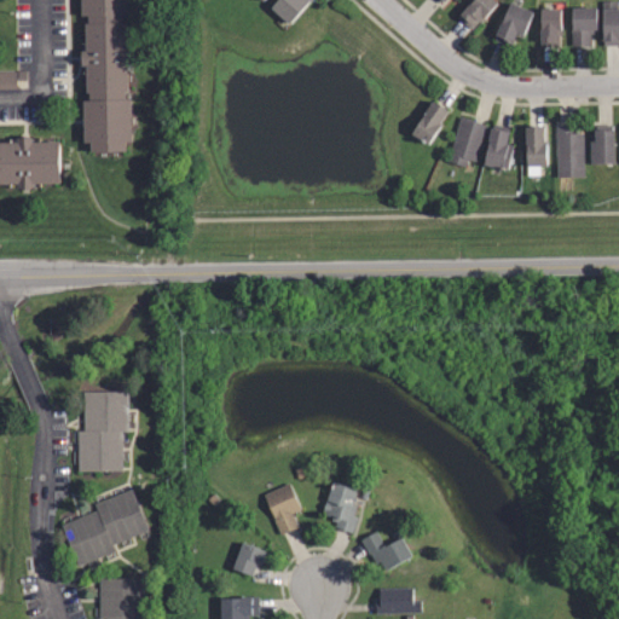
[(91,151),(91,143),(84,143),(84,99),(90,99),(90,92),(86,92),(86,65),(81,65),(81,50),(85,50),(85,23),(88,23),(88,16),(81,16),(81,0),(129,0),(131,15),(123,15),(123,22),(127,22),(127,50),(132,50),(132,63),(127,63),(127,92),(125,92),(125,99),(132,99),(132,140),(126,140),(126,151),(91,151)]
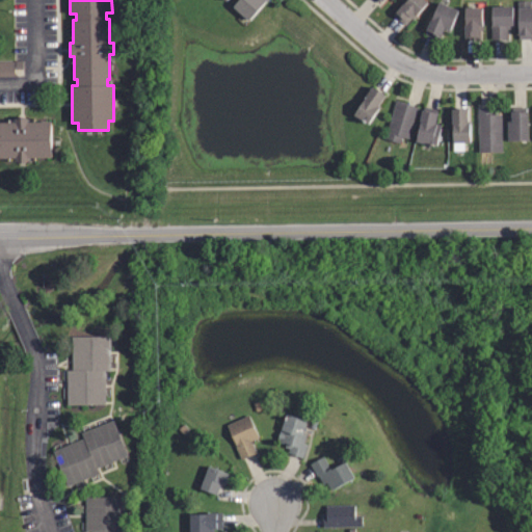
[(268,0),(248,20),(233,5),(238,0),(268,0)]
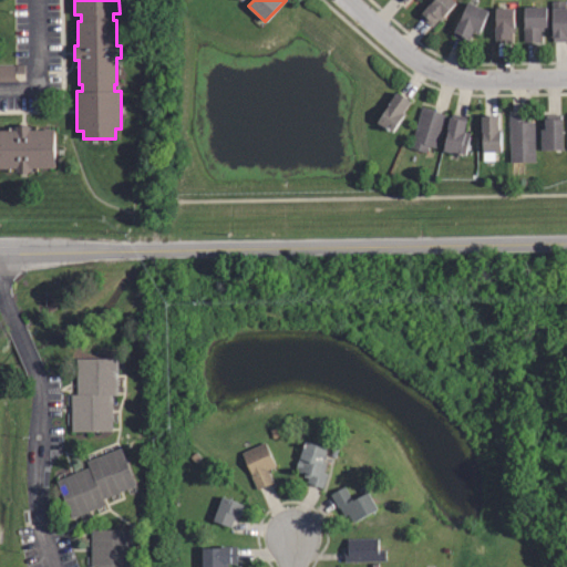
[(430,26),(420,16),(434,0),(450,0),(455,4),(442,19),(440,18),(437,21),(435,19),(430,26)]
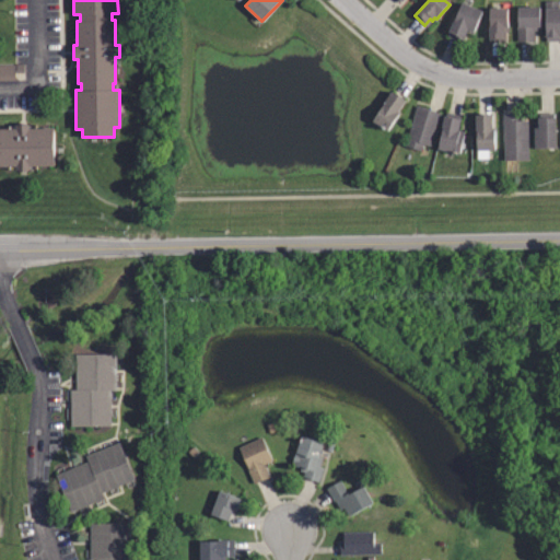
[(547,0),(559,0),(559,8),(559,41),(547,41),(547,0)]
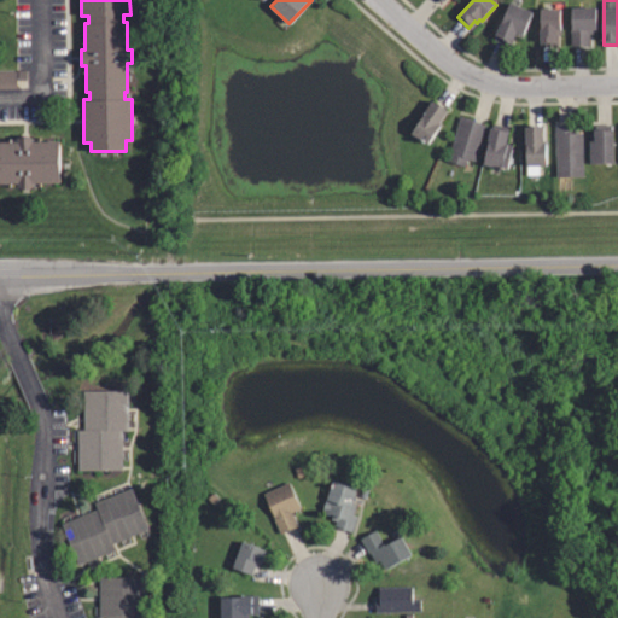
[(532,12),(523,38),(518,35),(513,45),(509,44),(509,46),(495,40),(511,3),(532,12)]
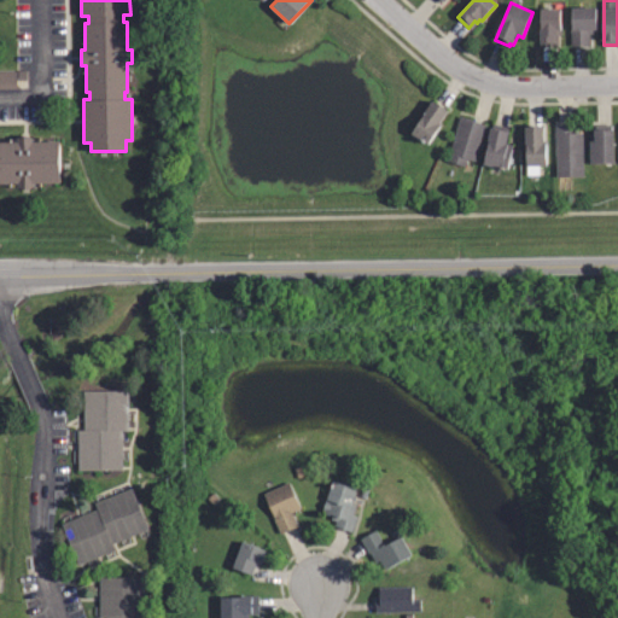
[(572,7),(598,7),(598,29),(595,29),(595,33),(590,33),(590,45),(573,45),(572,7)]
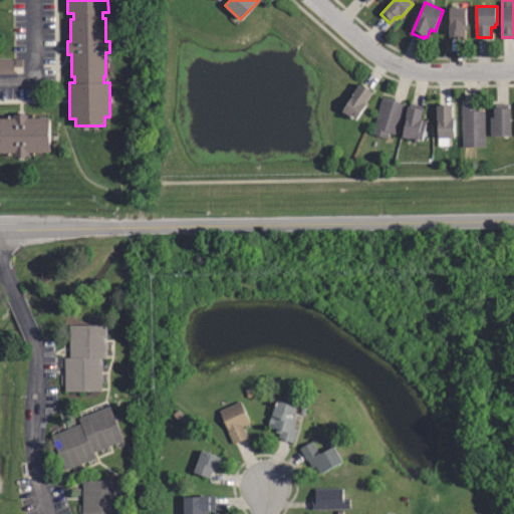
[(467,29),(465,29),(465,38),(450,38),(450,8),(466,7),(467,29)]
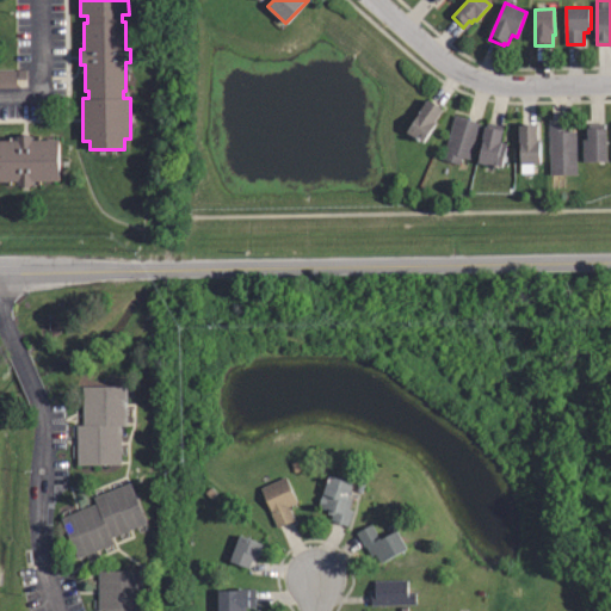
[(0,90),(14,90),(14,81),(24,81),(24,72),(0,72),(0,90)]
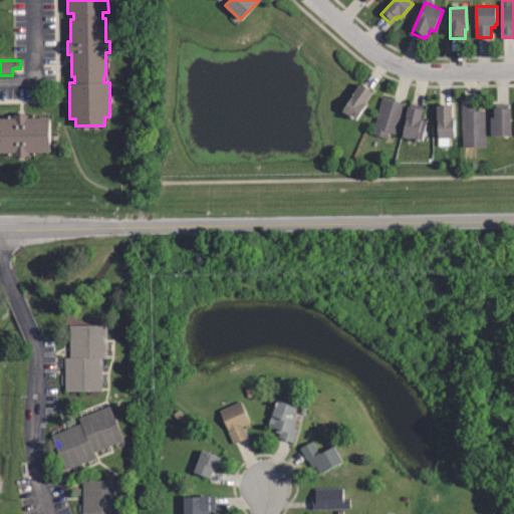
[(354,119),(341,110),(360,84),(371,92),(363,103),(365,104),(354,119)]
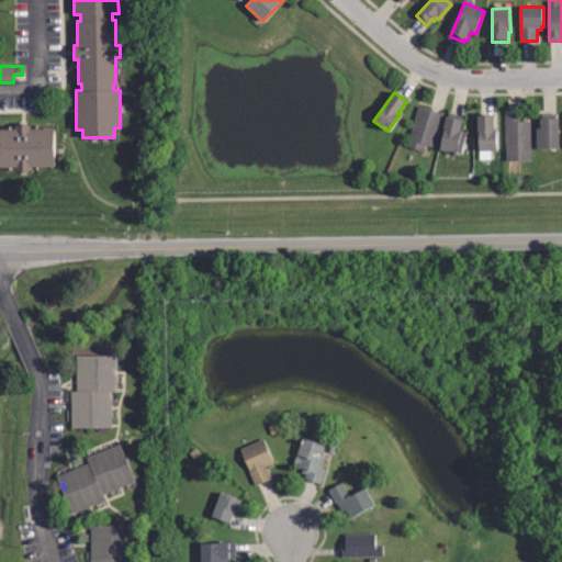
[(442,113),(433,147),(426,145),(424,150),(407,146),(419,107),(442,113)]
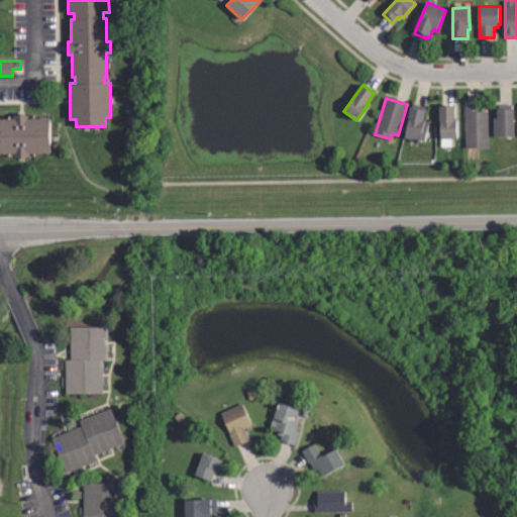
[(423,121),(429,122),(425,140),(406,136),(412,104),(426,106),(423,121)]
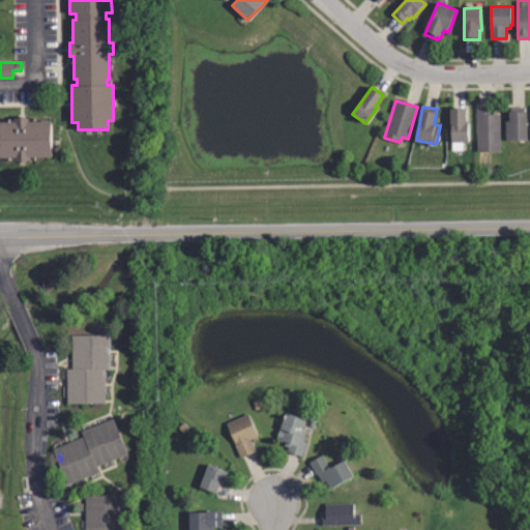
[(529,141),(507,141),(507,121),(511,121),(511,108),(528,108),(529,141)]
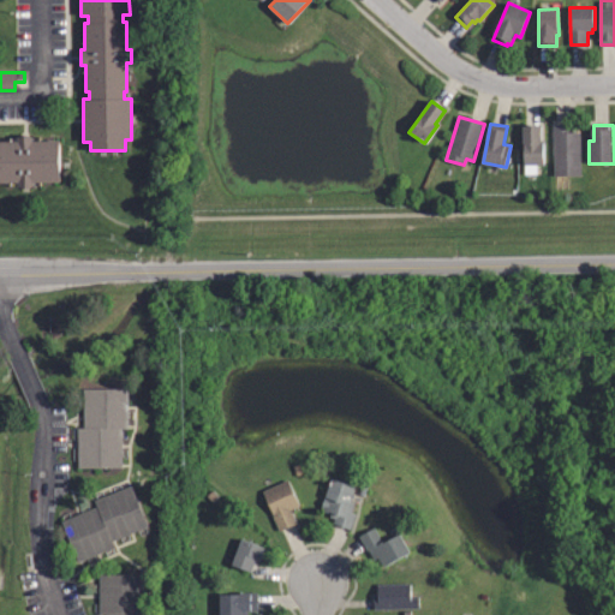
[(543,147),(543,166),(538,166),(538,173),(524,173),(524,126),(541,126),(541,147),(543,147)]
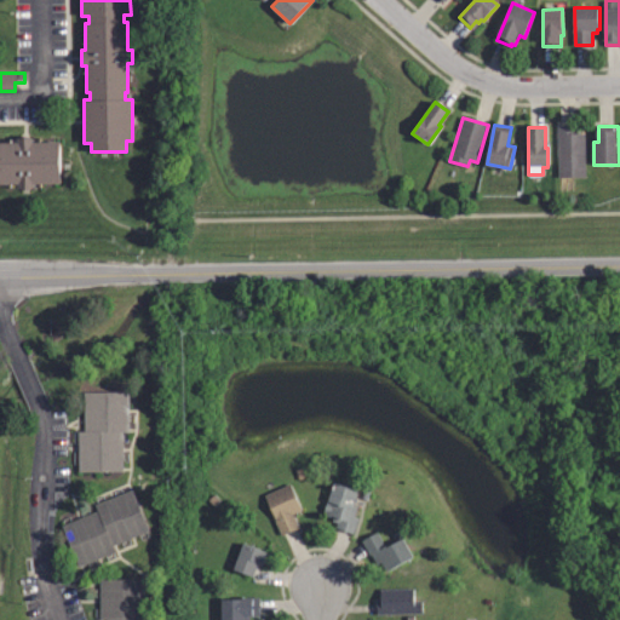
[(558,127),(577,127),(577,133),(585,133),(586,177),(558,178),(558,127)]
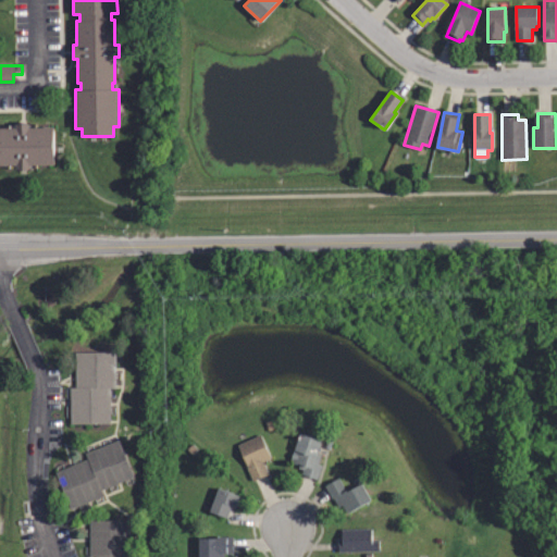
[(16,169),(16,164),(0,164),(0,127),(15,127),(15,123),(29,123),(29,127),(53,127),(54,164),(29,164),(29,169),(16,169)]
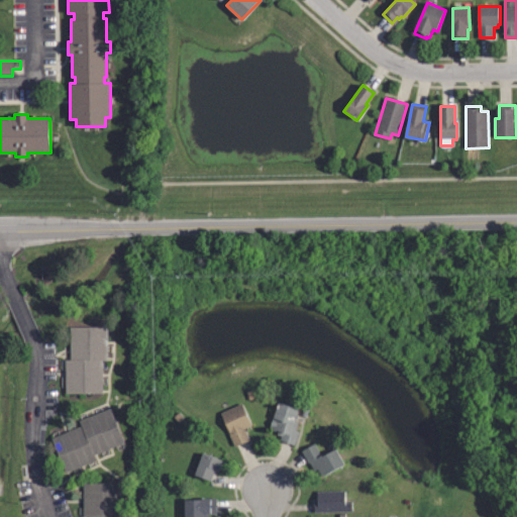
[(66,393),(65,358),(70,358),(70,326),(107,325),(108,360),(101,360),(102,392),(66,393)]
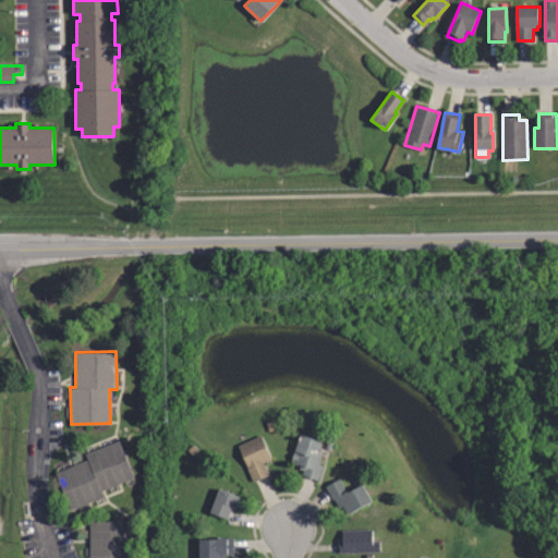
[(318,478),(302,473),(303,468),(300,466),(301,464),(292,461),(296,447),(299,448),(303,436),(322,443),(317,456),(322,457),(318,464),(323,465),(318,478)]
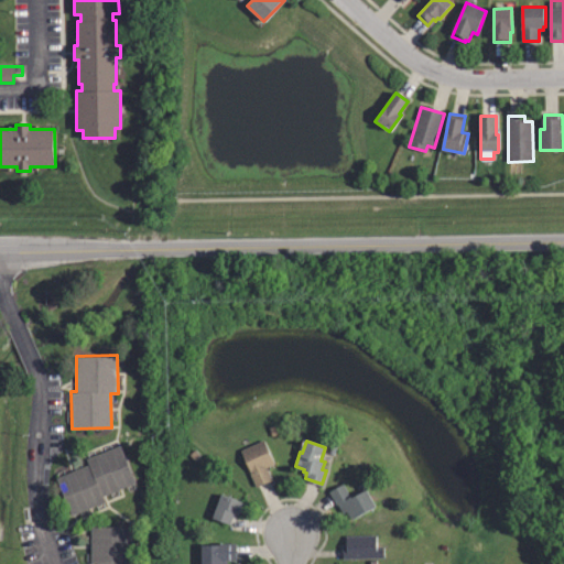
[(255,489),(239,452),(262,443),(271,466),(263,469),(270,483),(255,489)]
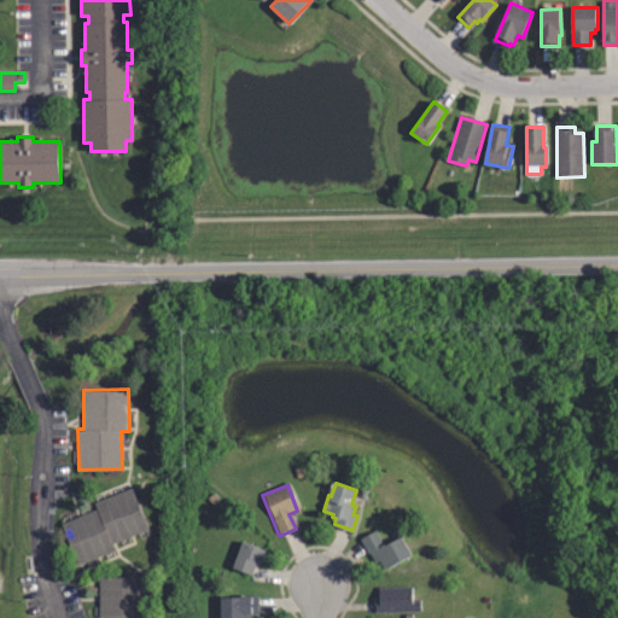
[(77,565),(60,523),(97,509),(93,502),(132,487),(149,529),(112,543),(115,549),(77,565)]
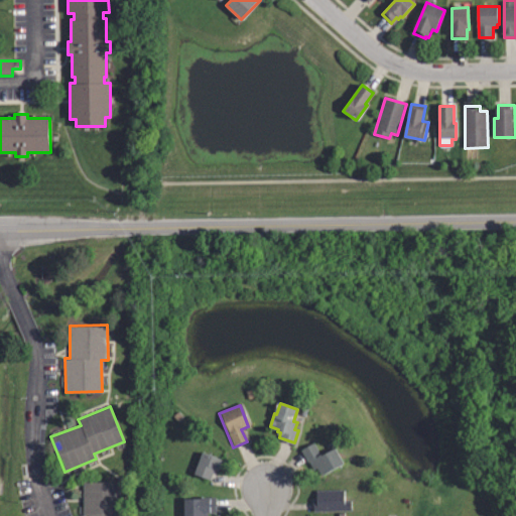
[(321,475),(317,468),(313,470),(301,450),(313,442),(320,453),(333,445),(343,462),(321,475)]
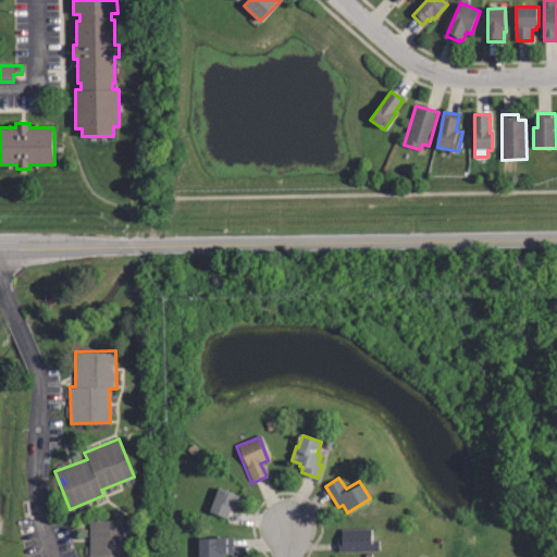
[(226,519),(209,514),(219,487),(239,495),(235,508),(231,507),(226,519)]
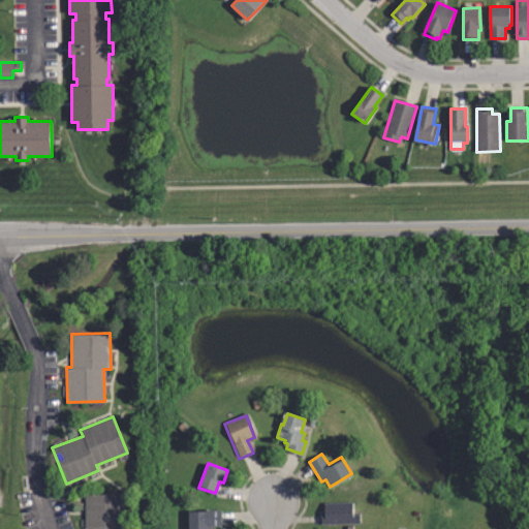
[(90,528),(85,528),(85,494),(123,493),(124,526),(128,526),(128,528),(90,528)]
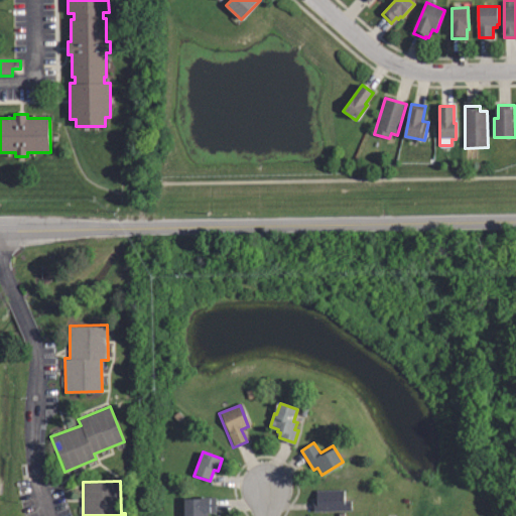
[(312,510),(311,496),(315,496),(315,489),(343,488),(343,499),(350,499),(350,509),(312,510)]
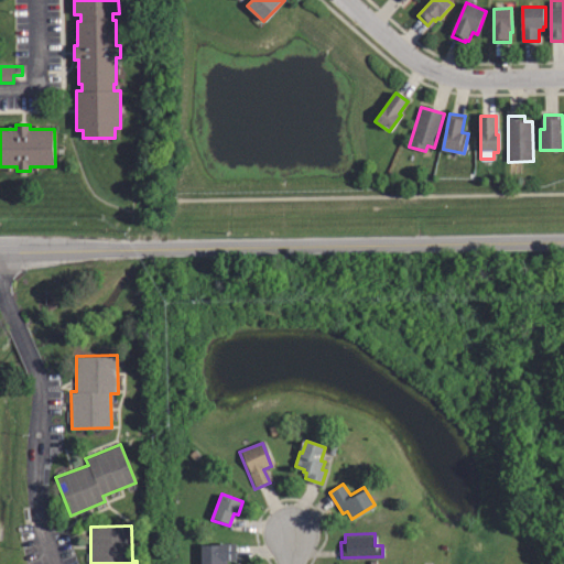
[(199,563),(199,549),(202,549),(202,544),(235,543),(236,563),(229,563),(199,563)]
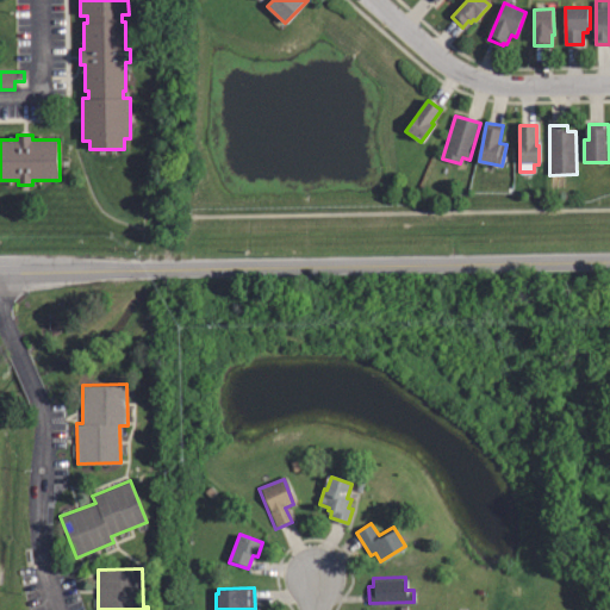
All buildings are outlined.
